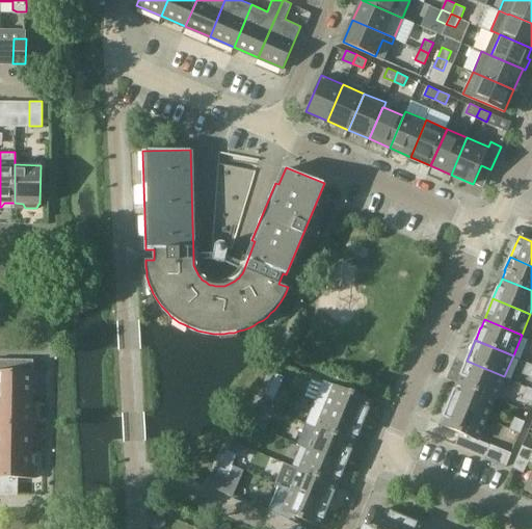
[(461,374),(458,381),(496,397),(504,376),(467,361),(466,363),(461,374)]
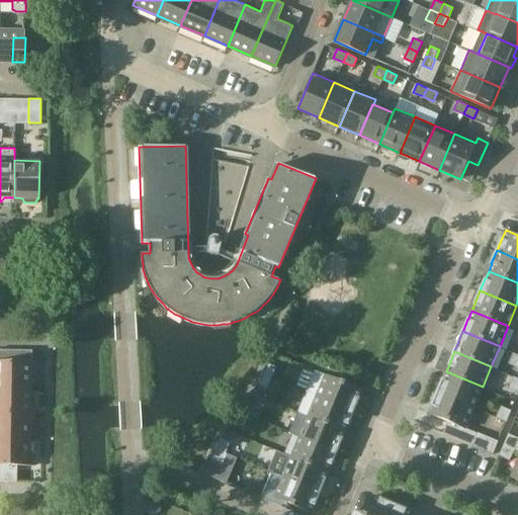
[(0,387),(31,388),(31,372),(35,372),(35,361),(0,360),(0,387)]
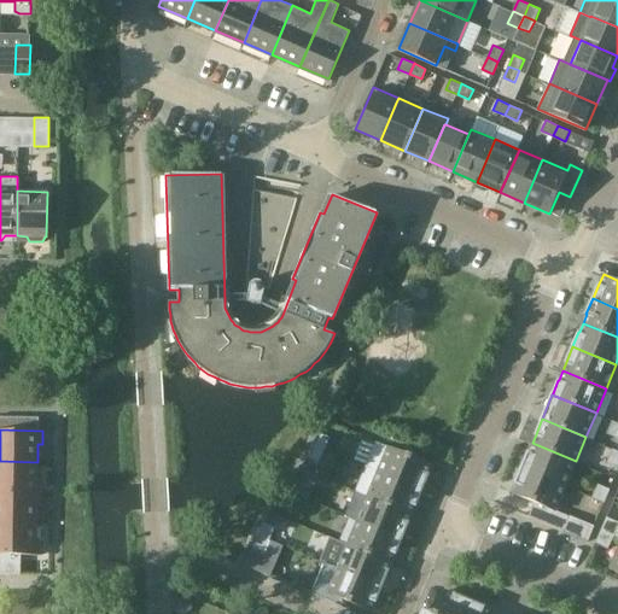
[(319,431),(313,444),(325,449),(330,436),(319,431)]
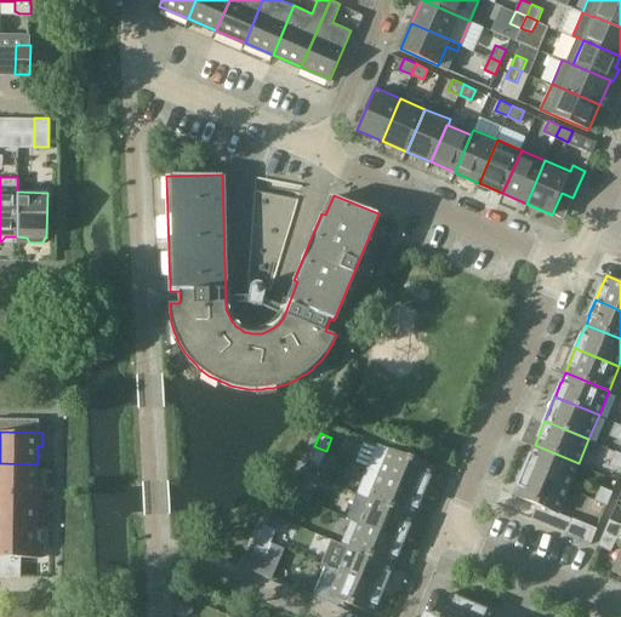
[(531,455),(524,469),(569,487),(579,463),(535,445),(531,455)]
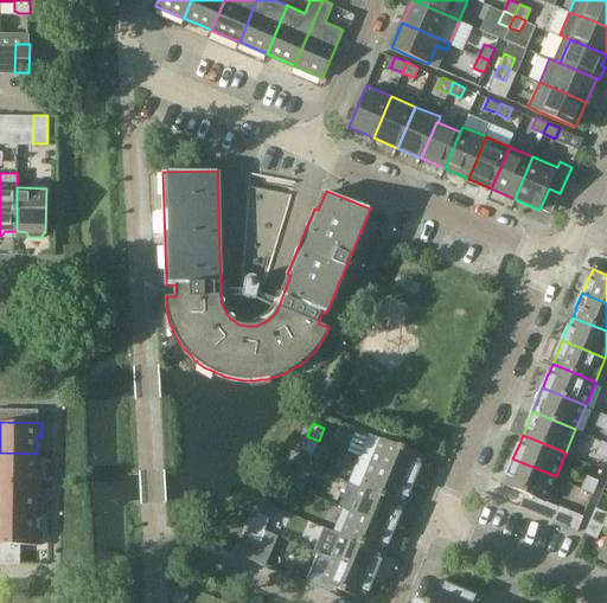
[(319,441),(307,436),(302,448),(313,453),(319,441)]
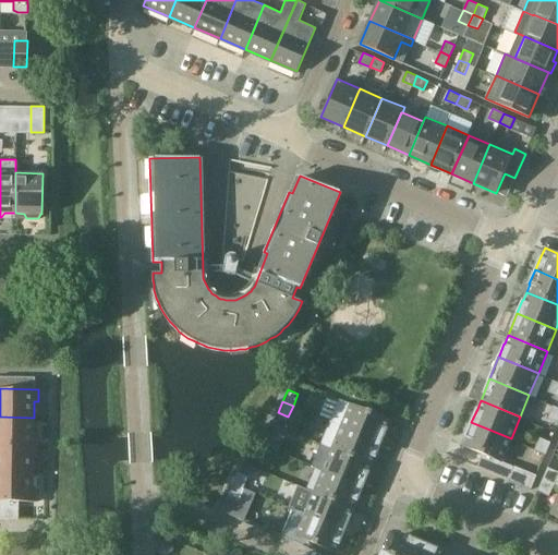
[(339,401),(330,421),(341,425),(380,442),(387,429),(386,429),(390,420),(351,403),(350,405),(339,401)]
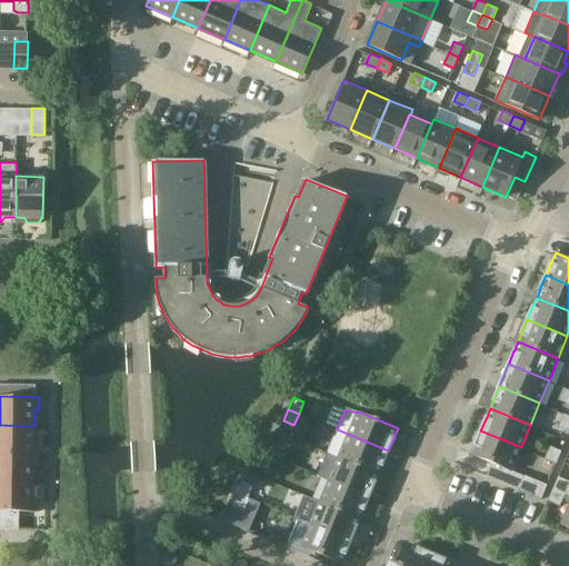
[(559,425),(568,429),(568,415),(563,413),(559,425)]
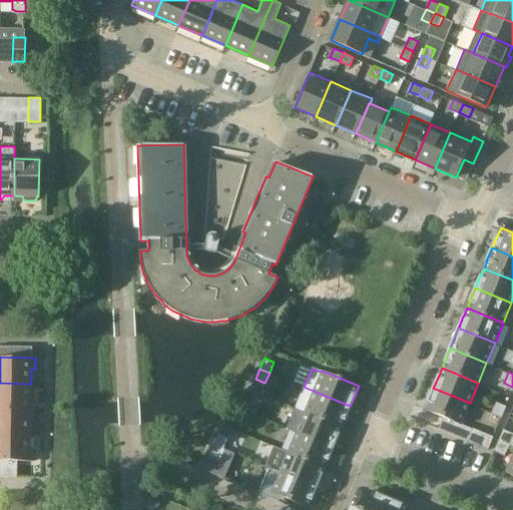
[(0,408),(34,409),(34,398),(31,398),(31,384),(0,383),(0,408)]
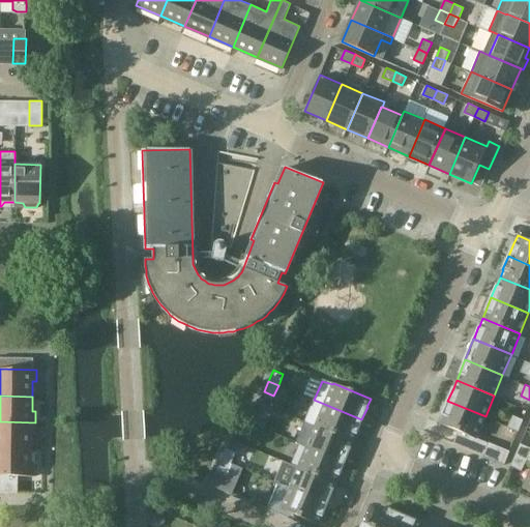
[(305,420),(316,425),(353,440),(356,433),(361,419),(324,404),(314,400),(305,420)]
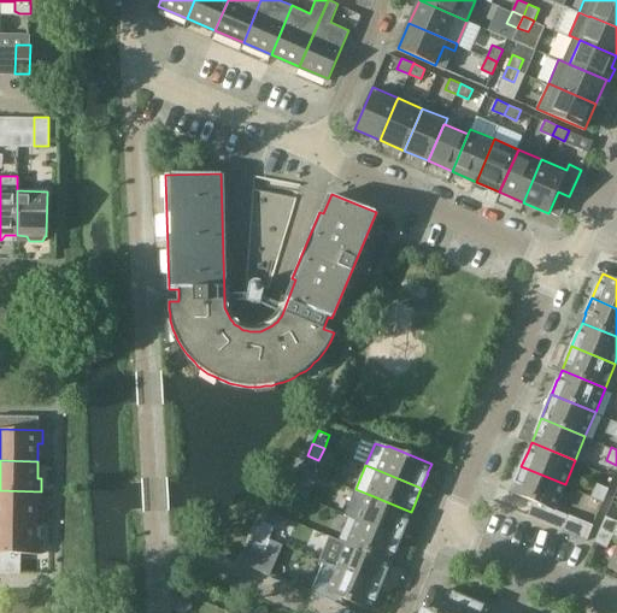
[(565,484),(521,466),(515,482),(516,482),(511,491),(534,501),(528,514),(562,529),(568,514),(554,508),(565,484)]
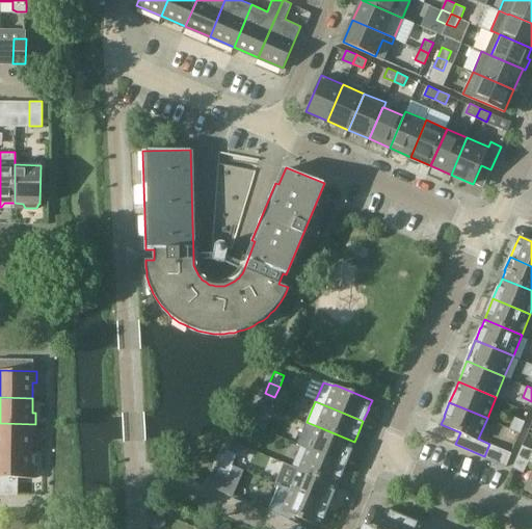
[(250,411),(245,421),(256,425),(260,415),(250,411)]
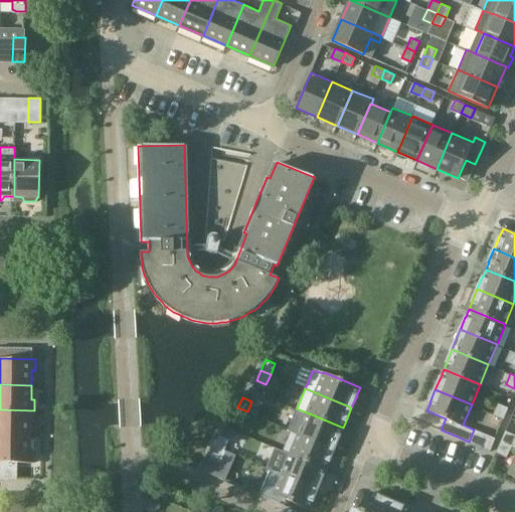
[(494,413),(504,418),(508,407),(498,403),(494,413)]
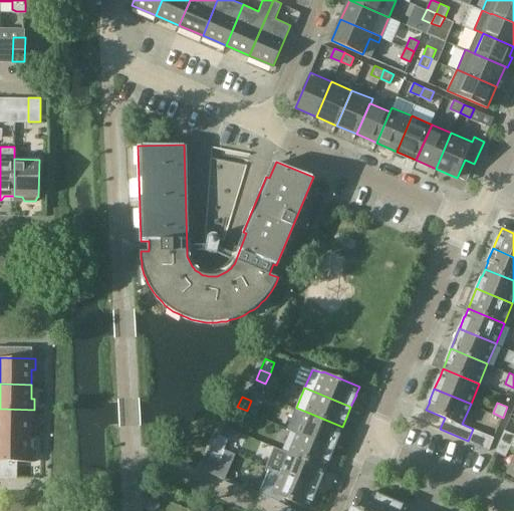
[(247,411),(237,407),(233,418),(243,422),(247,411)]
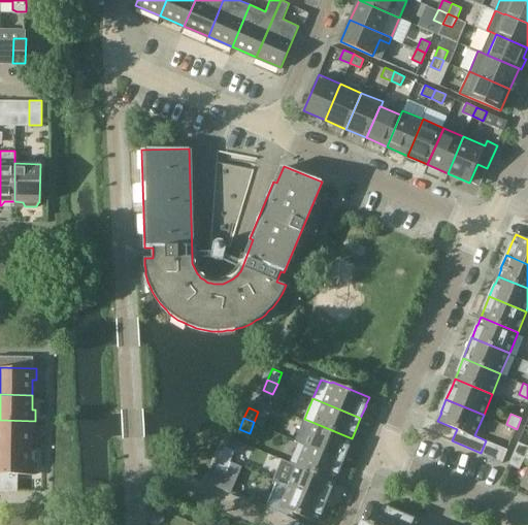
[(0,446),(31,447),(31,431),(35,432),(35,421),(0,420),(0,446)]
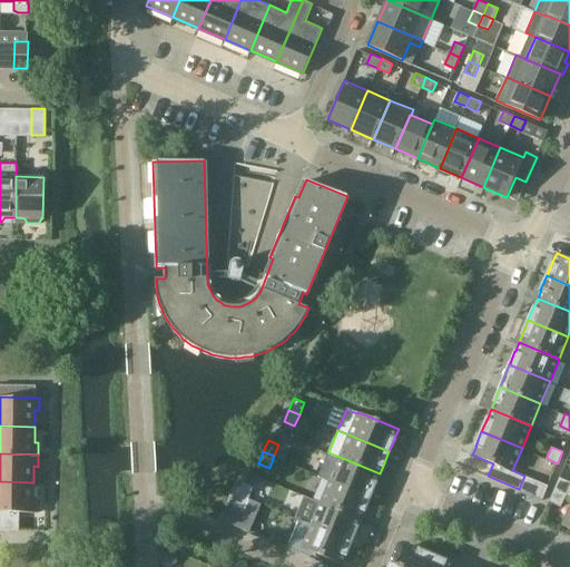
[(340,457),(331,479),(371,496),(376,482),(380,473),(340,457)]
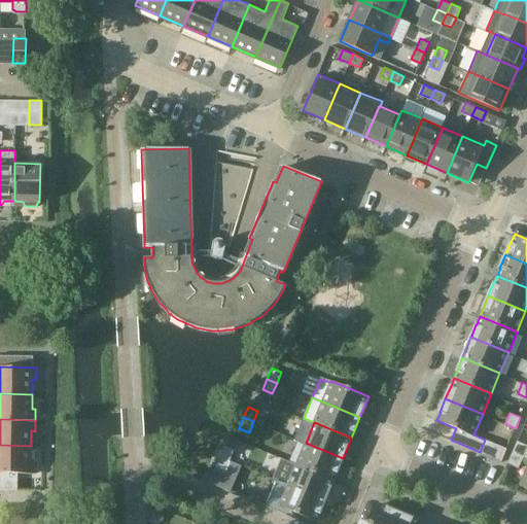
[(523,456),(526,457),(526,444),(517,441),(513,451),(523,456)]
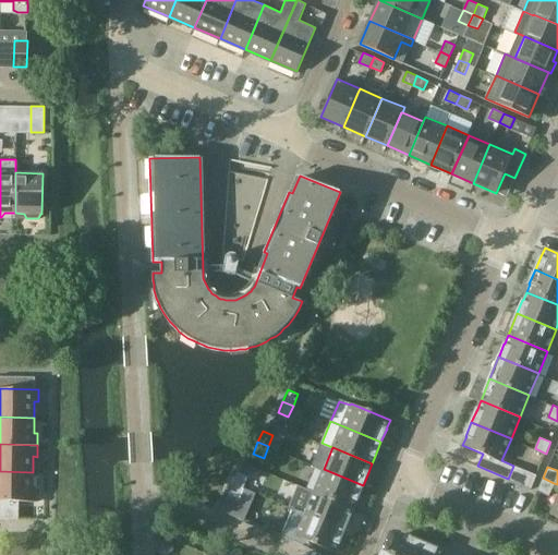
[(324,469),(314,491),(353,507),(356,499),(358,499),(363,485),(324,469)]
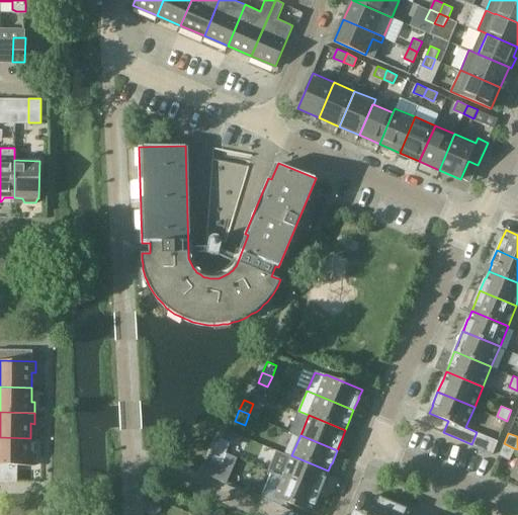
[(30,438),(0,437),(0,463),(33,464),(33,453),(30,453),(30,438)]
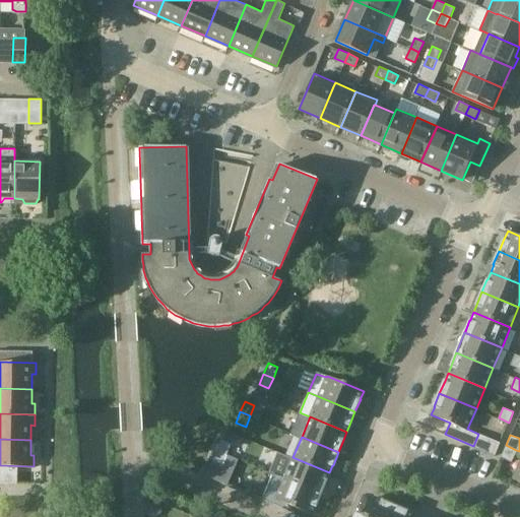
[(221,439),(217,449),(226,453),(232,443),(221,439)]
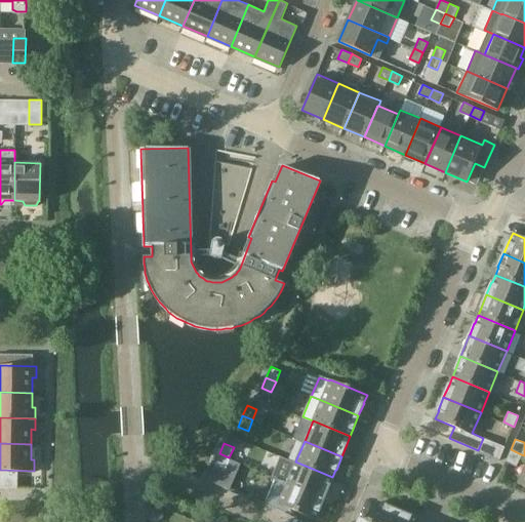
[(517,466),(521,454),(511,449),(506,460),(517,466)]
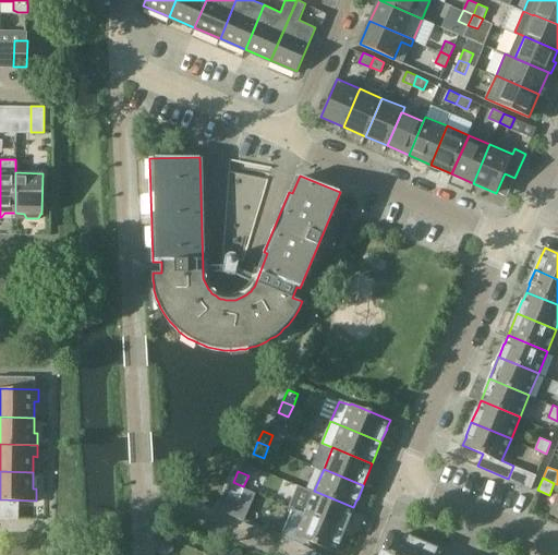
[(243,486),(233,482),(228,494),(239,498),(243,486)]
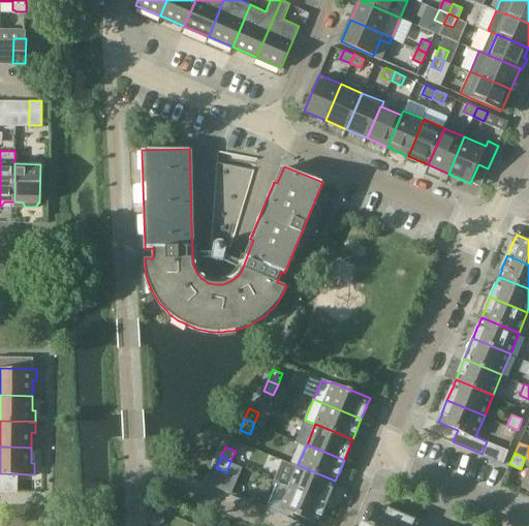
[(298,465),(289,486),(327,501),(332,489),(332,488),(335,481),(298,465)]
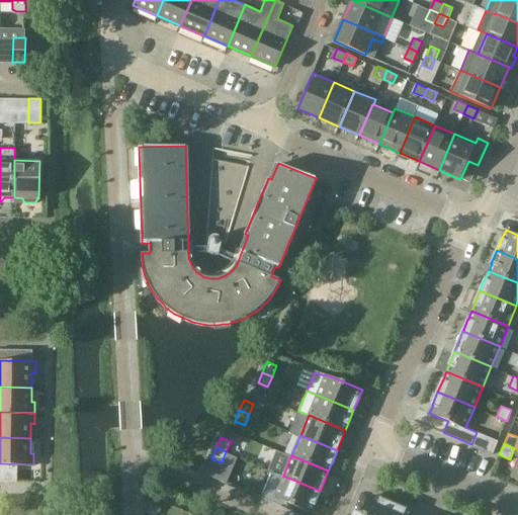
[(320,491),(283,476),(275,497),(311,512),(315,504),(320,491)]
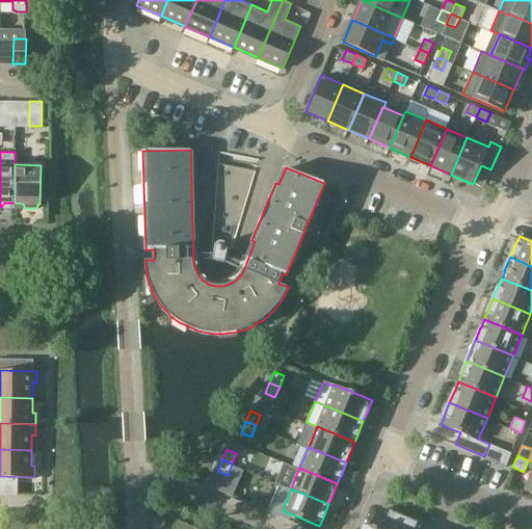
[(399,528),(404,517),(391,511),(382,508),(373,528),(363,528),(361,528),(360,528),(399,528)]
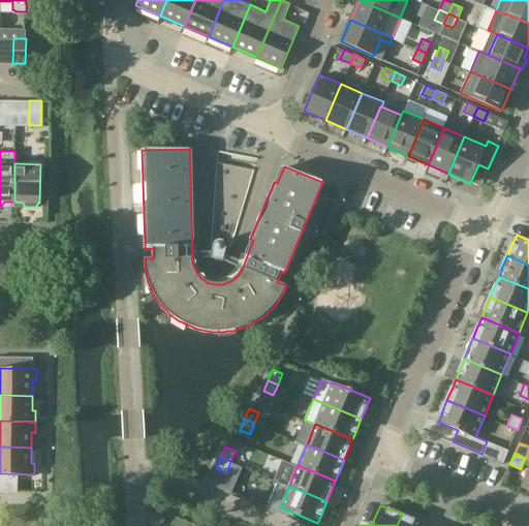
[(422,525),(423,523),(414,519),(415,519),(402,514),(397,525),(422,525)]
